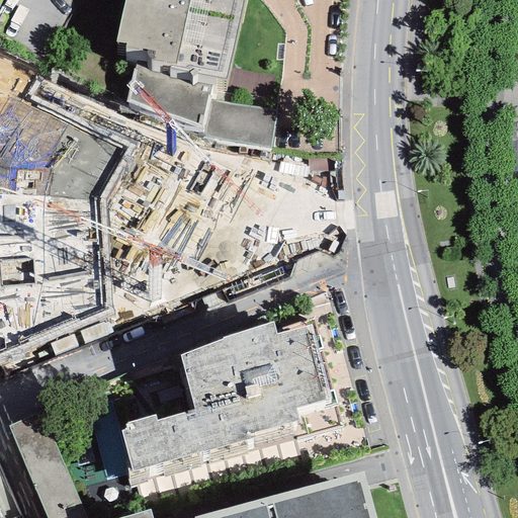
[(123,0),(115,41),(125,44),(125,47),(147,50),(146,54),(152,61),(170,65),(169,69),(189,72),(192,78),(196,74),(226,79),(243,0),(123,0)]
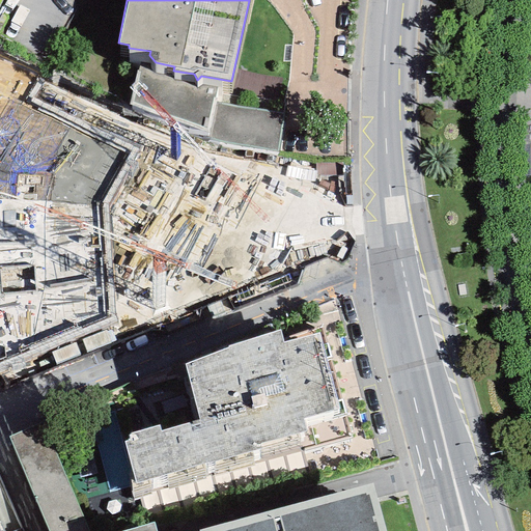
[(216,88),(138,66),(128,104),(206,129),(213,102),(216,88)]
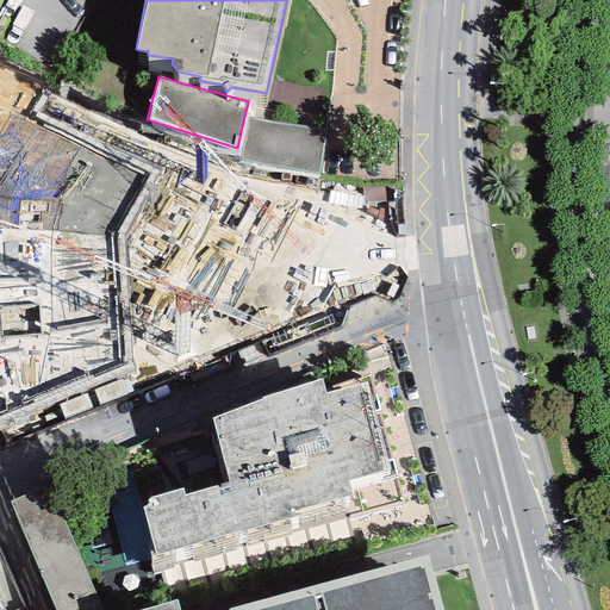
[(119,232),(149,174),(0,94),(0,415),(130,367),(119,232)]
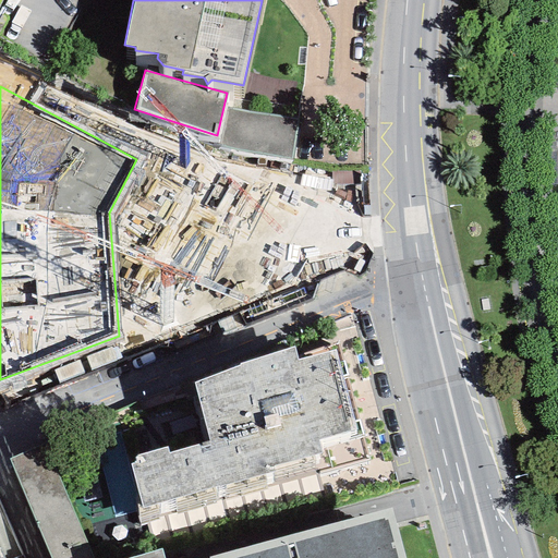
[(299,120),(223,107),(217,135),(221,136),(218,145),(290,160),(299,120)]
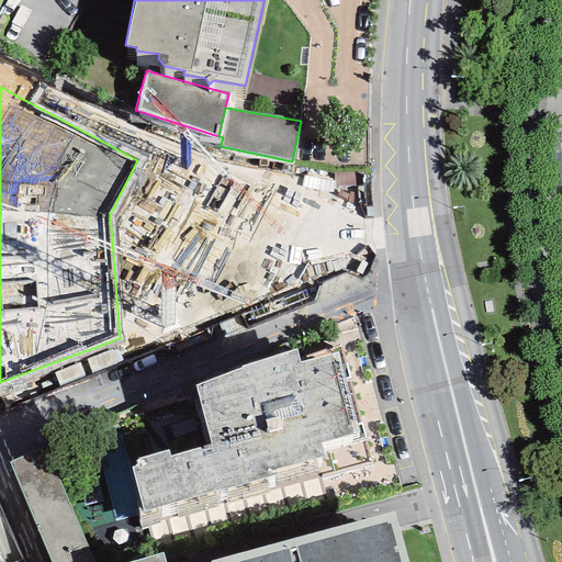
[(360,433),(337,352),(300,362),(296,350),(242,366),(243,370),(194,384),(211,445),(169,457),(168,450),(136,459),(138,465),(132,467),(145,513),(316,463),(315,459),(323,457),(319,444),(360,433)]
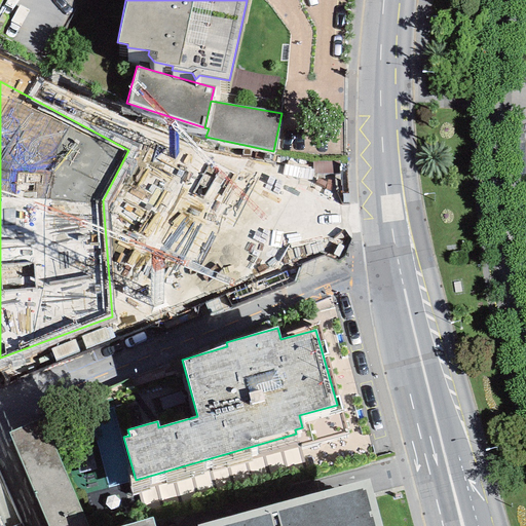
[(86,525),(41,417),(9,434),(47,525),(86,525)]
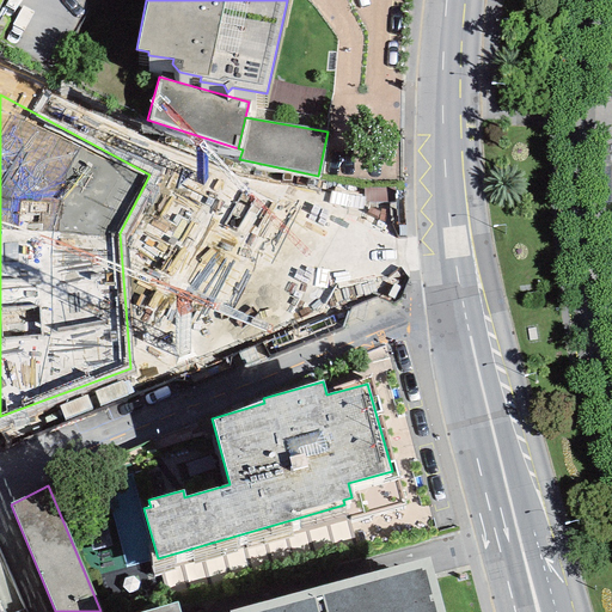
[(444,611),(430,556),(230,611),(444,611)]
